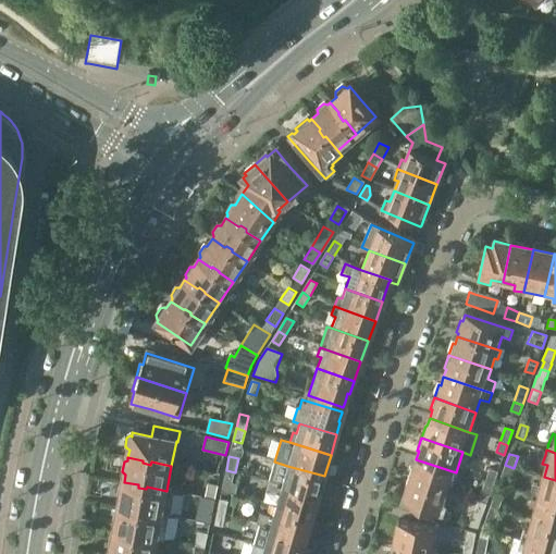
[(411,467),(407,479),(449,493),(456,472),(416,459),(414,467),(411,467)]
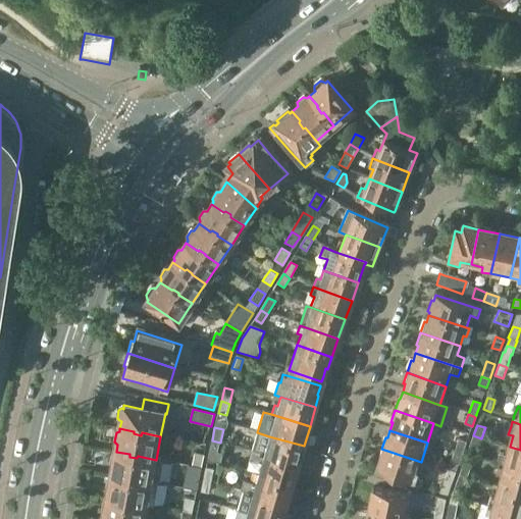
[(257,432),(251,453),(298,466),(304,446),(269,436),(257,432)]
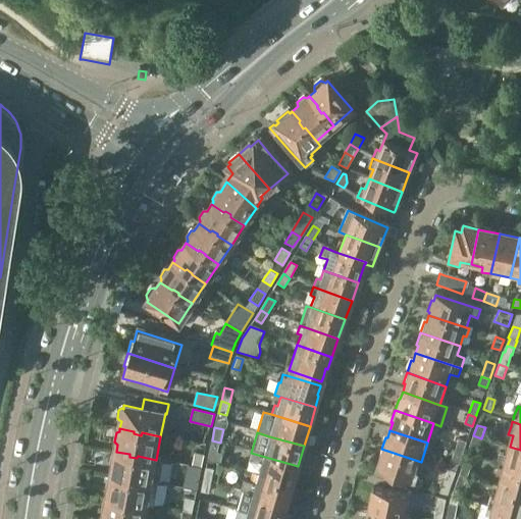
[(473,435),(469,447),(477,450),(481,438),(473,435)]
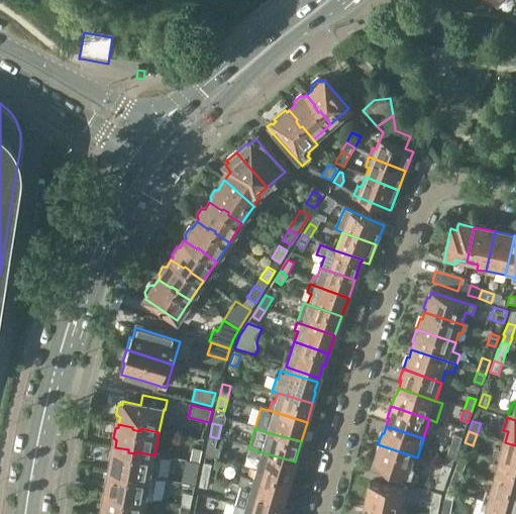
[(453,435),(449,447),(457,450),(461,438),(453,435)]
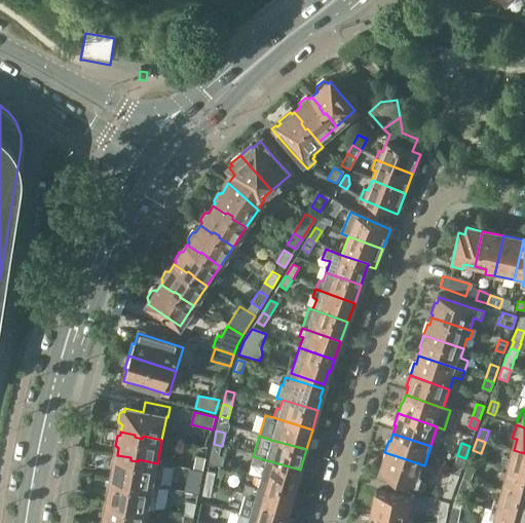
[(214,444),(210,464),(223,468),(225,457),(219,456),(222,446),(214,444)]
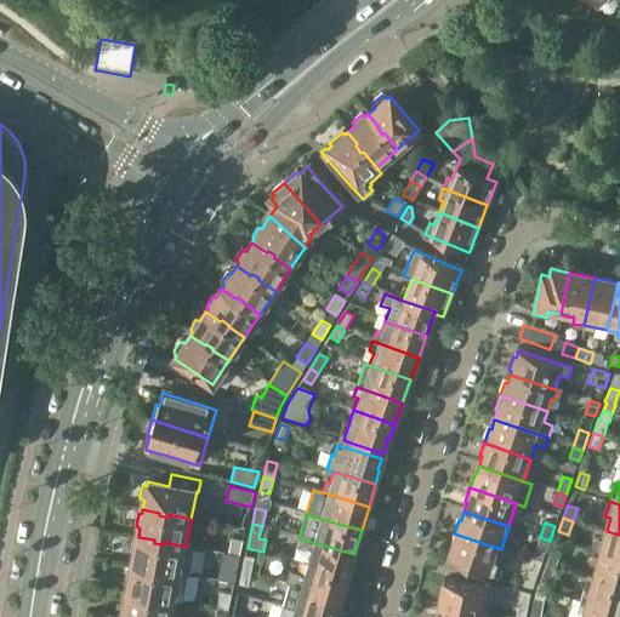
[(593,540),(590,552),(595,553),(619,561),(619,535),(607,531),(603,542),(593,540)]
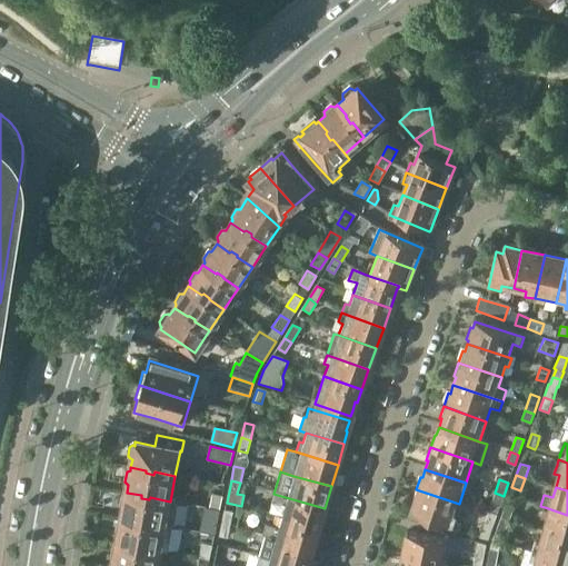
[(414,503),(410,513),(451,526),(458,528),(461,517),(455,515),(459,504),(416,489),(411,503),(414,503)]
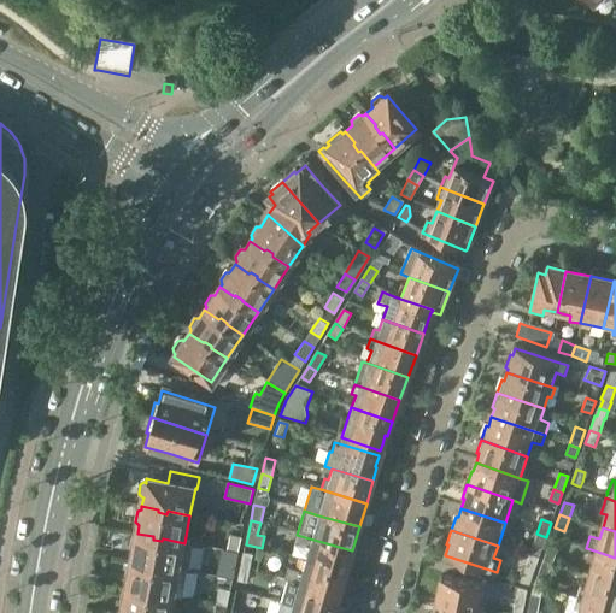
[(132,540),(130,548),(134,552),(133,561),(148,564),(148,566),(157,569),(158,566),(180,570),(186,571),(192,544),(185,543),(163,538),(162,541),(153,540),(153,536),(138,534),(136,538),(132,540)]
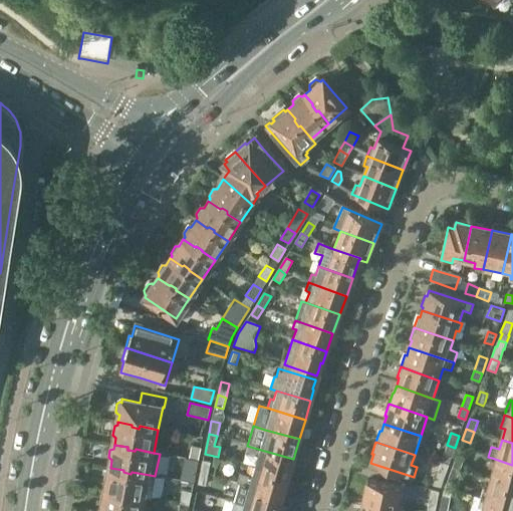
[(451,458),(455,448),(447,445),(443,455),(451,458)]
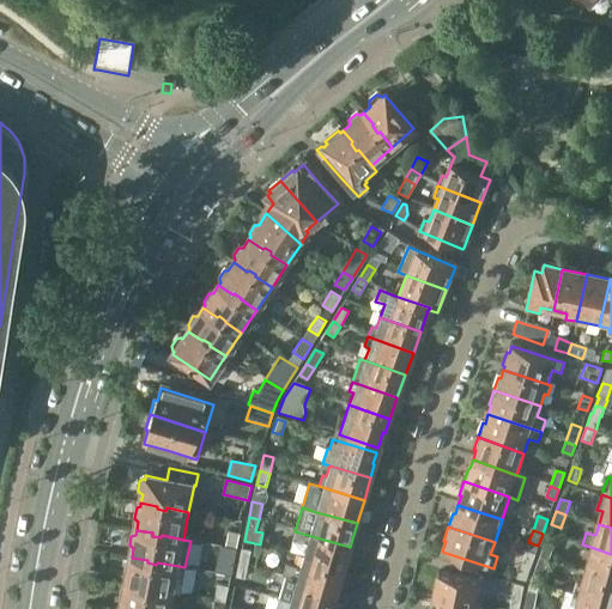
[(236,549),(240,534),(229,531),(225,547),(236,549)]
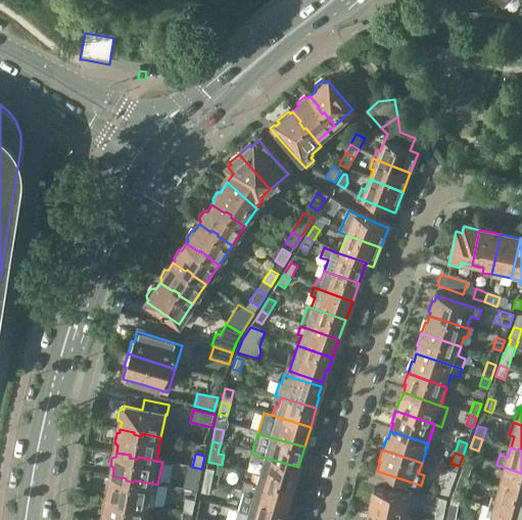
[(251,454),(249,462),(262,465),(258,476),(293,485),(298,467),(251,454)]
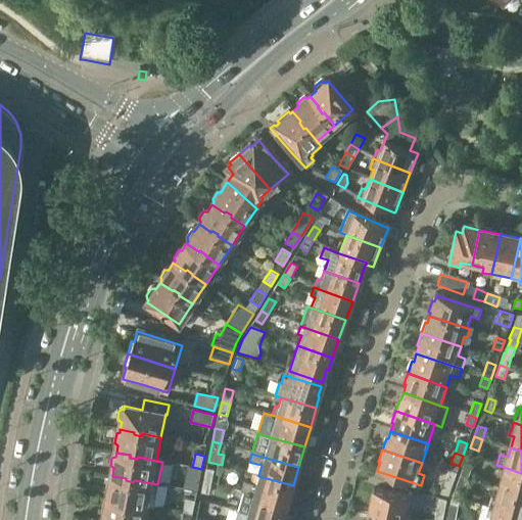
[(460,476),(468,479),(472,467),(464,464),(460,476)]
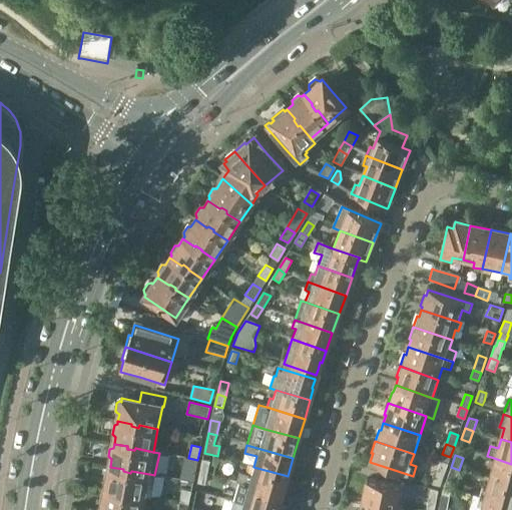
[(511,464),(491,457),(488,467),(493,469),(491,474),(490,478),(503,482),(511,484),(511,464)]
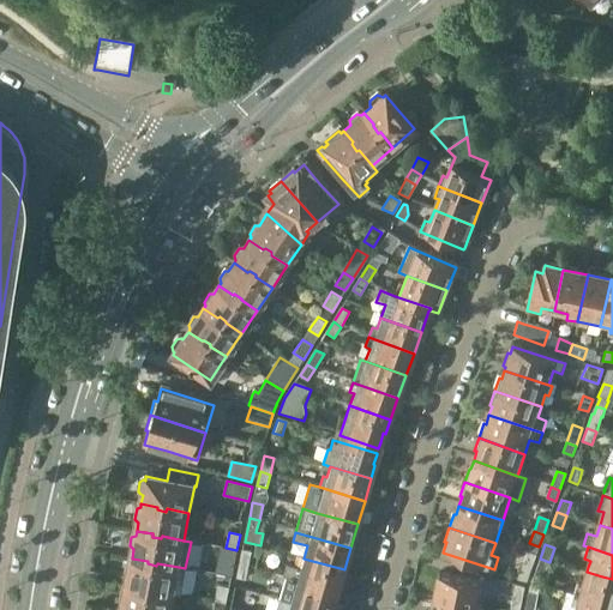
[(220,548),(214,574),(230,578),(236,551),(220,548)]
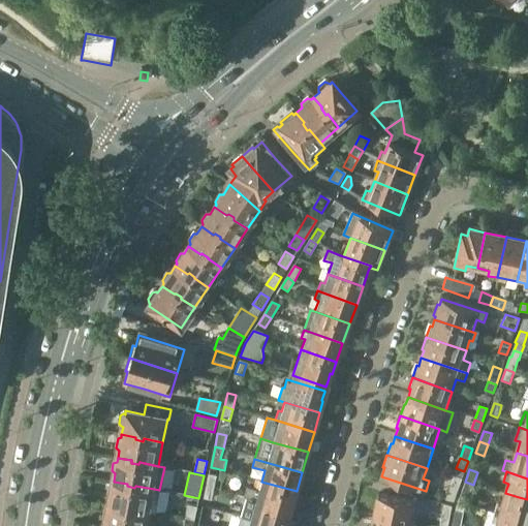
[(208,474),(206,488),(214,489),(216,475),(208,474)]
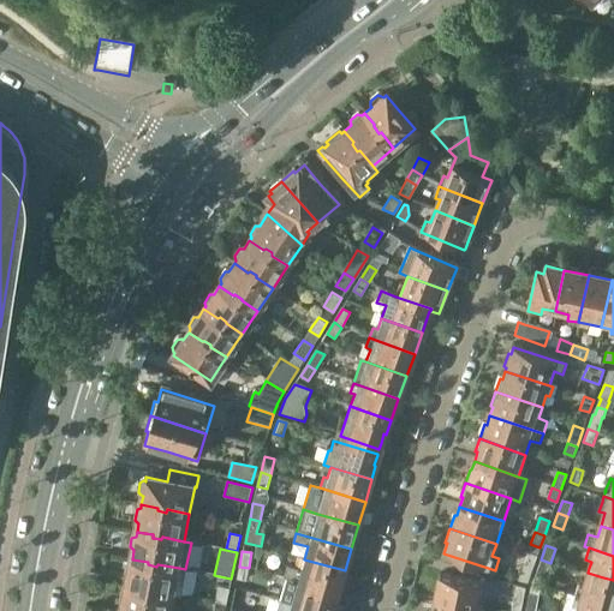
[(526,585),(536,556),(526,553),(517,581),(526,585)]
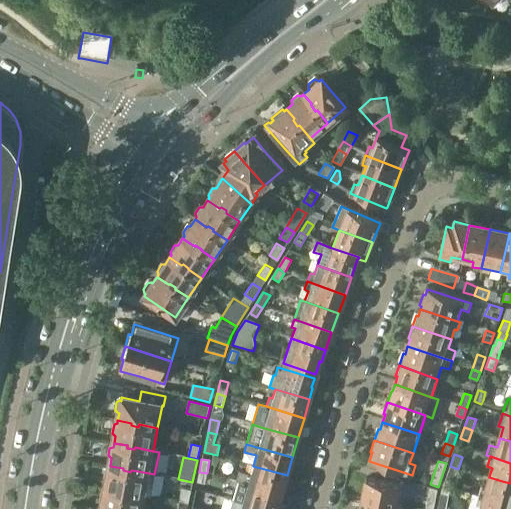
[(105,471),(104,478),(107,481),(106,488),(119,491),(118,492),(126,494),(127,492),(145,496),(150,497),(154,474),(149,473),(131,470),(130,472),(123,470),(123,468),(110,466),(109,469),(105,471)]
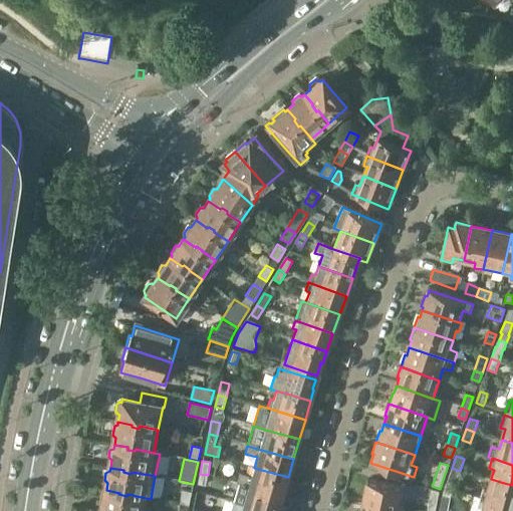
[(239,473),(236,483),(239,484),(249,487),(283,496),(288,477),(254,468),(251,476),(239,473)]
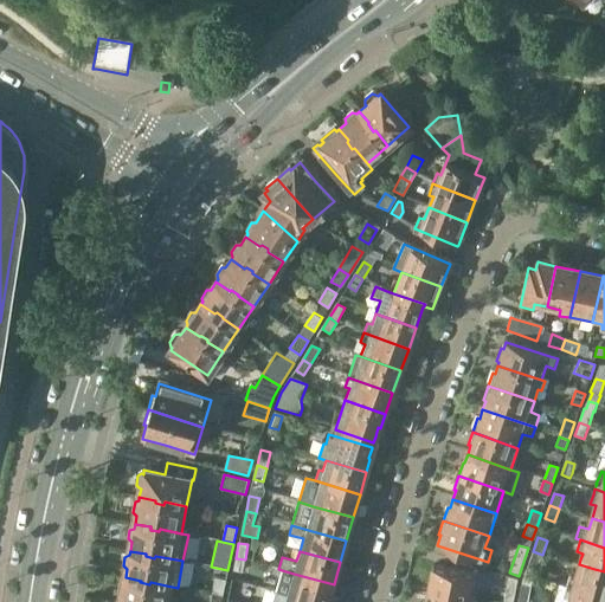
[(533,551),(528,564),(538,568),(542,555),(533,551)]
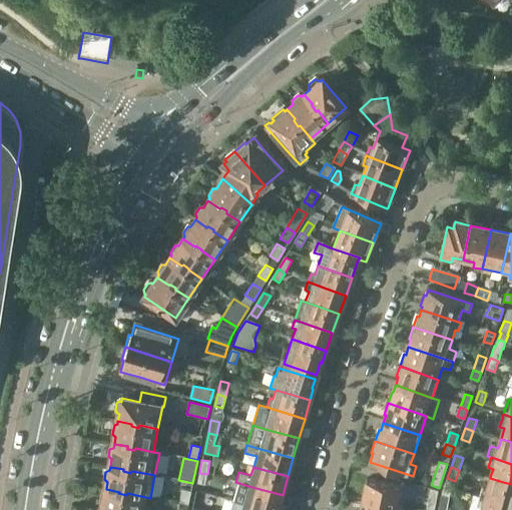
[(199,473),(196,484),(205,485),(207,474),(199,473)]
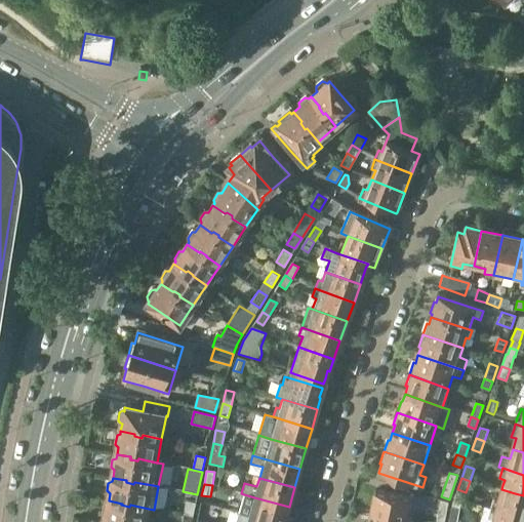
[(494,497),(491,508),(508,513),(523,517),(523,495),(515,493),(501,489),(499,499),(494,497)]
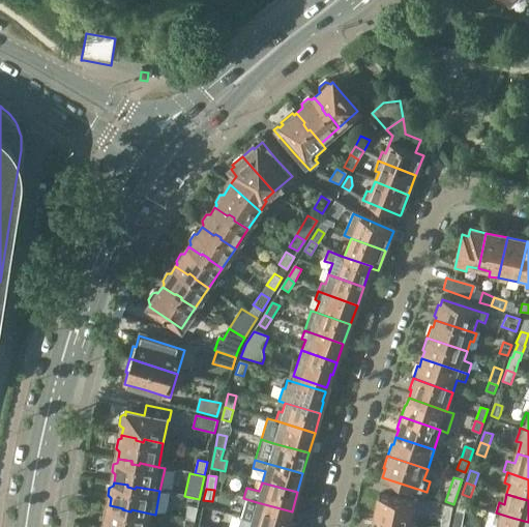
[(373,517),(412,525),(413,515),(422,516),(424,505),(378,497),(377,505),(375,505),(373,517)]
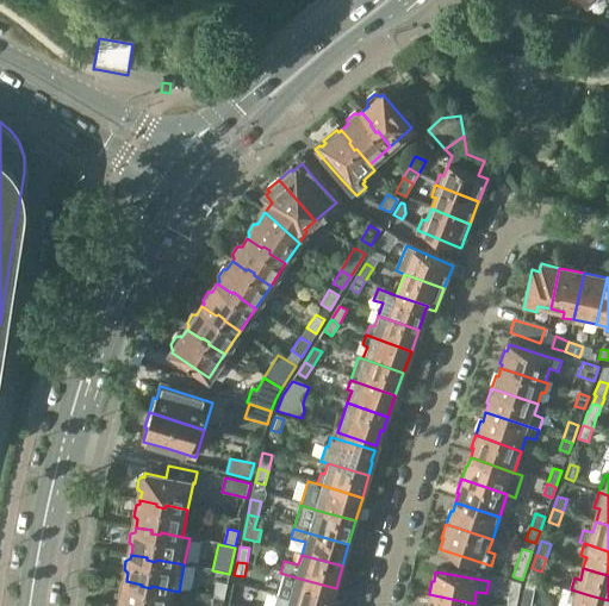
[(284,574),(277,598),(305,605),(330,605),(336,588),(296,578),(284,574)]
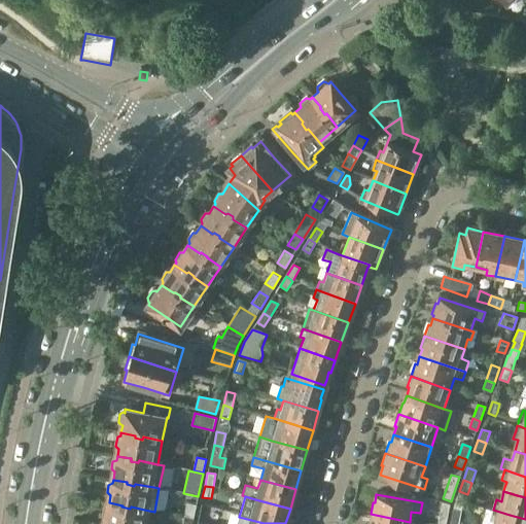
[(460,523),(462,511),(465,502),(456,499),(453,509),(450,523),(460,523)]
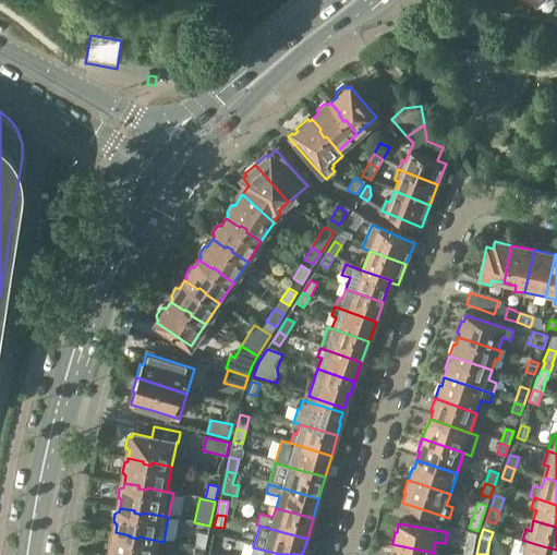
[(110,538),(109,545),(112,549),(111,554),(155,554),(158,541),(138,537),(137,539),(129,537),(130,535),(116,532),(114,537),(110,538)]
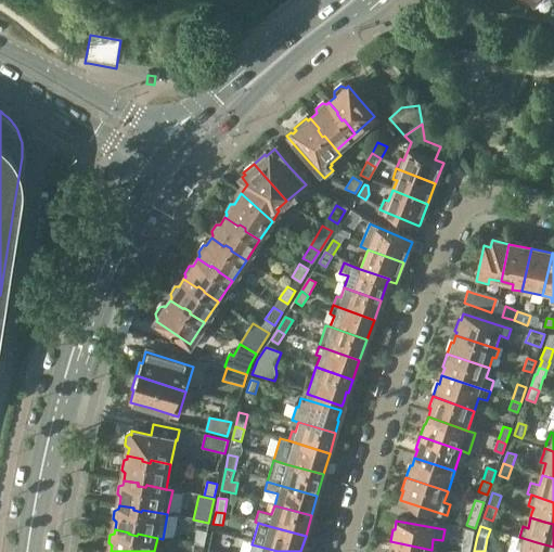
[(469,551),(474,531),(465,529),(462,551),(469,551)]
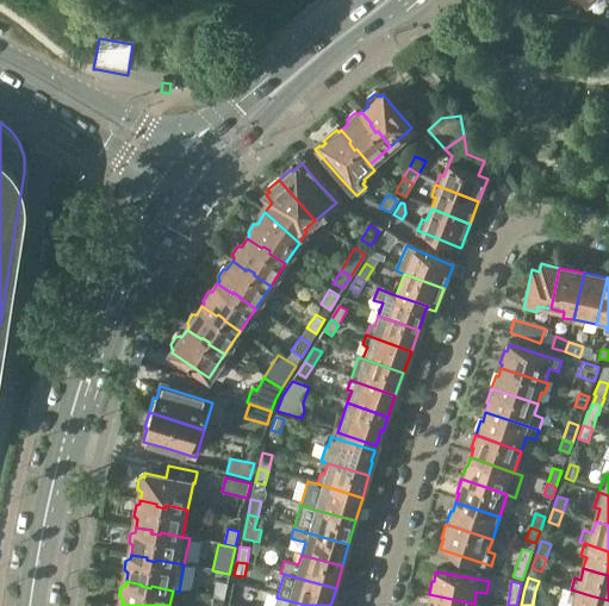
[(212,599),(224,601),(228,585),(216,582),(212,599)]
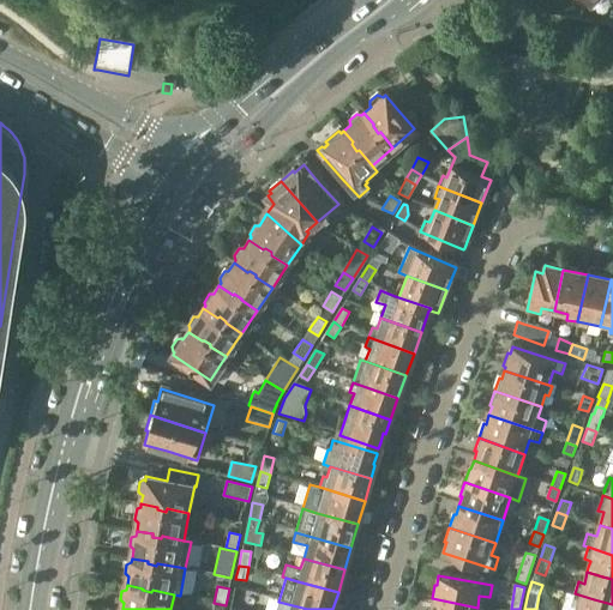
[(575,593),(571,605),(578,608),(578,609),(612,609),(612,604),(594,599),(575,593)]
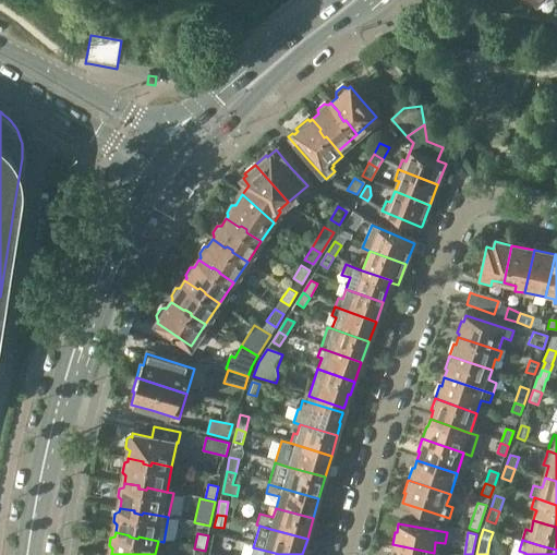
[(434,554),(434,553),(392,544),(390,554),(434,554)]
